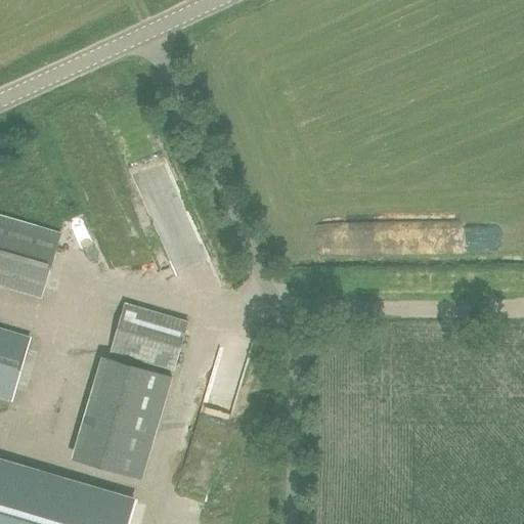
[(0,285),(41,297),(60,232),(0,215),(0,285)]
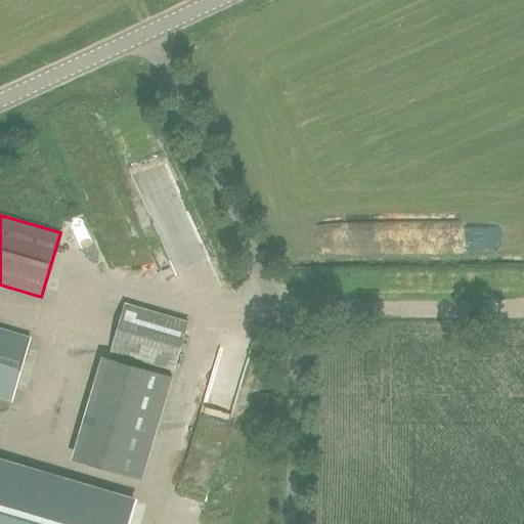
[(174,369),(188,322),(125,303),(111,351),(174,369)]
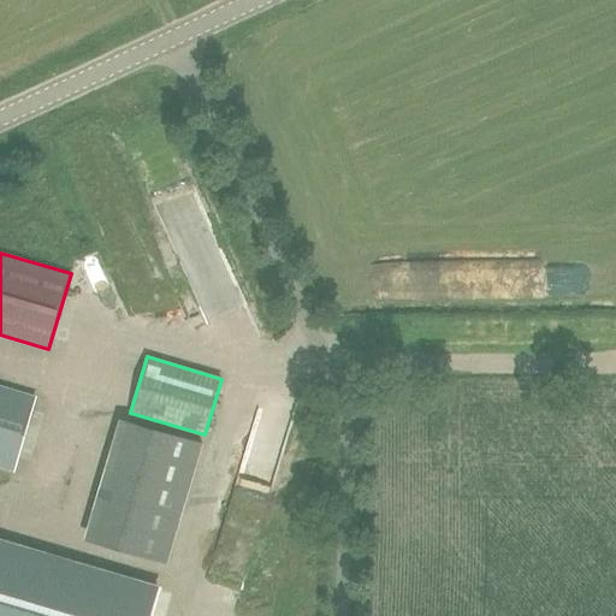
[(0,466),(13,471),(36,396),(0,385),(0,466)]
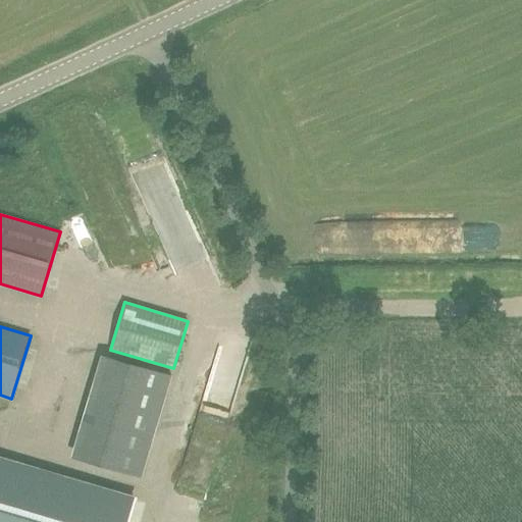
[(142,477),(171,376),(110,358),(80,459),(142,477)]
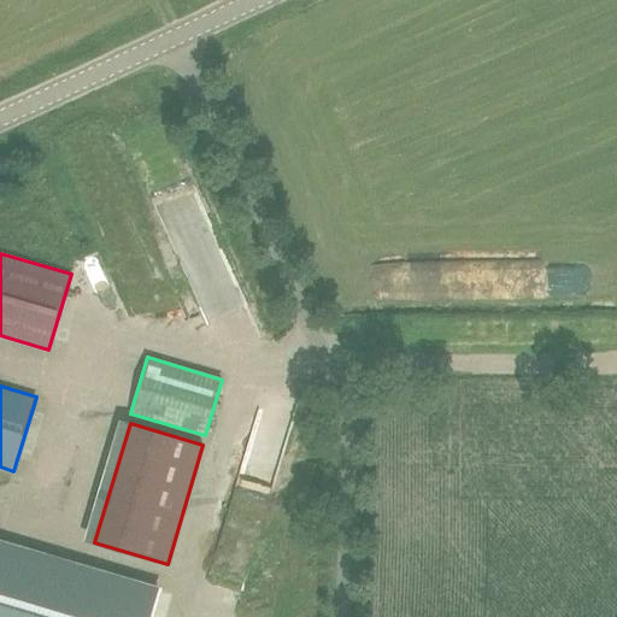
[(0,616),(151,616),(160,587),(0,539),(0,616)]
